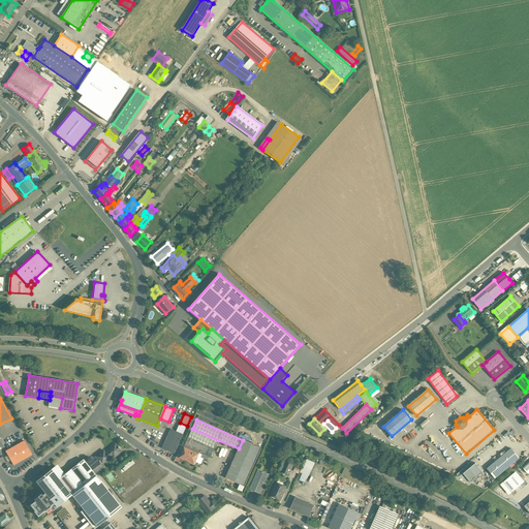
[(183,434),(187,426),(180,423),(176,431),(183,434)]
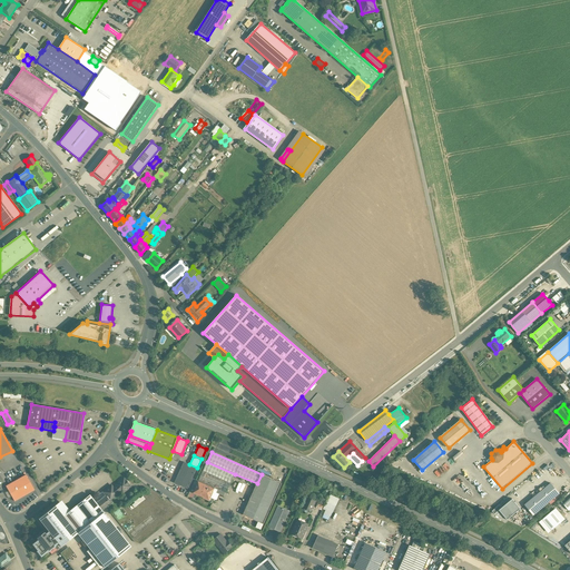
[(184,462),(175,483),(187,489),(188,488),(193,478),(197,468),(189,464),(184,462)]
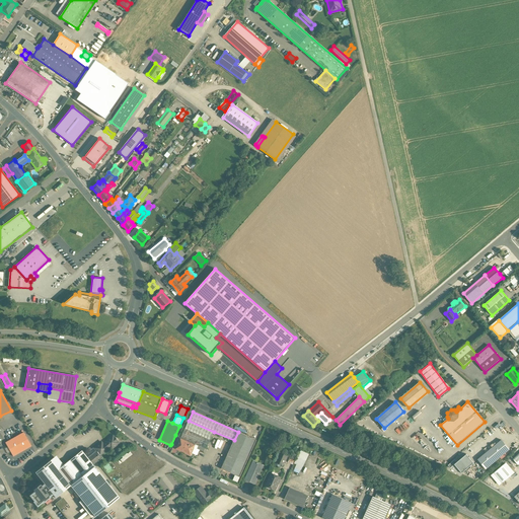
[(214,432),(189,421),(184,429),(210,440),(214,432)]
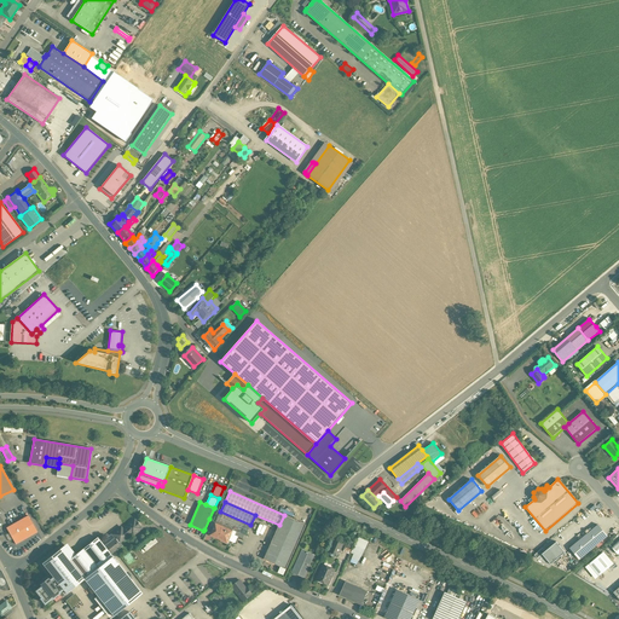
[(250,525),(220,512),(215,522),(246,536),(250,525)]
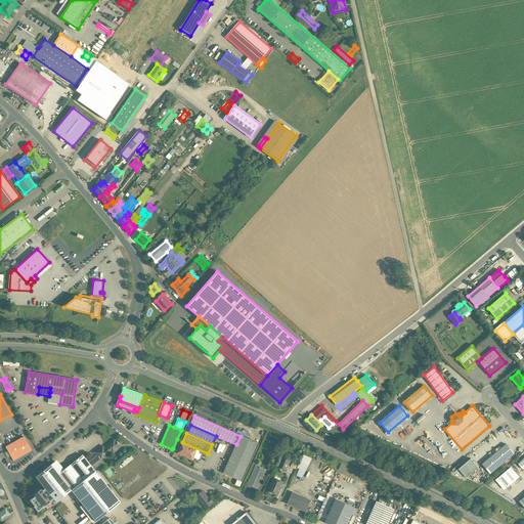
[(243,482),(259,444),(241,436),(236,444),(223,473),(237,480),(243,482)]
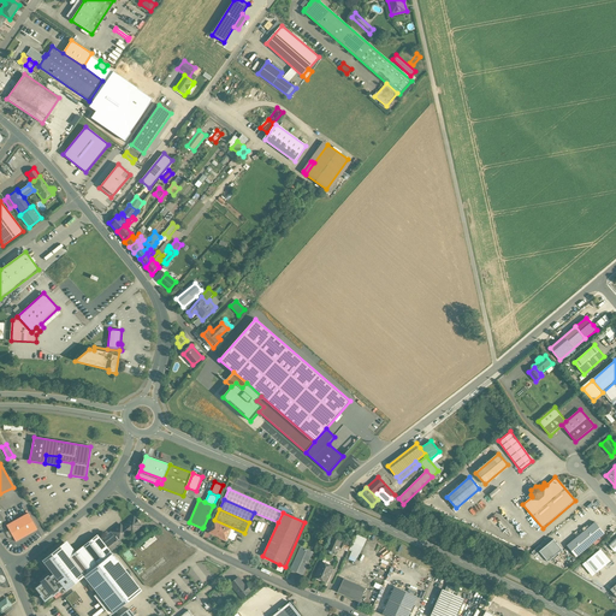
[(28,514),(6,526),(16,542),(37,529),(28,514)]
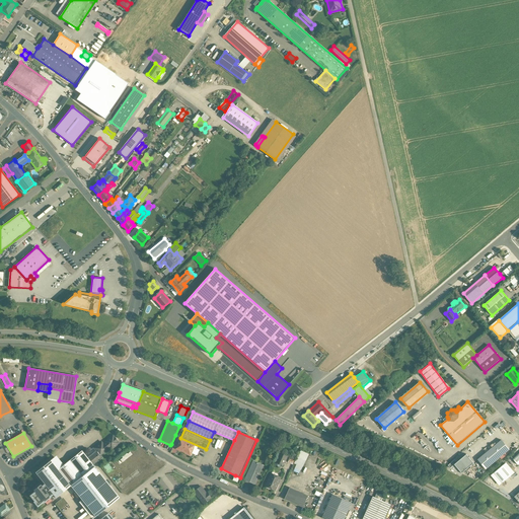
[(96,451),(95,452),(87,458),(92,464),(101,457),(100,455),(110,447),(112,449),(120,443),(118,441),(118,440),(116,438),(114,436),(105,442),(106,442),(103,444),(101,442),(94,448),(96,451)]
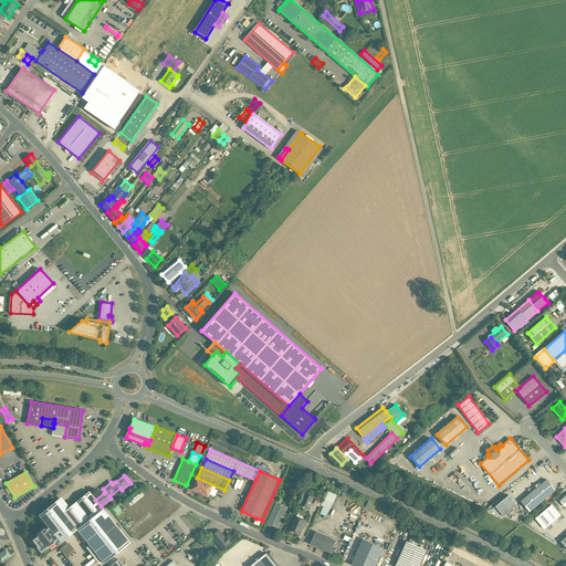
[(212,485),(197,479),(192,489),(208,496),(212,485)]
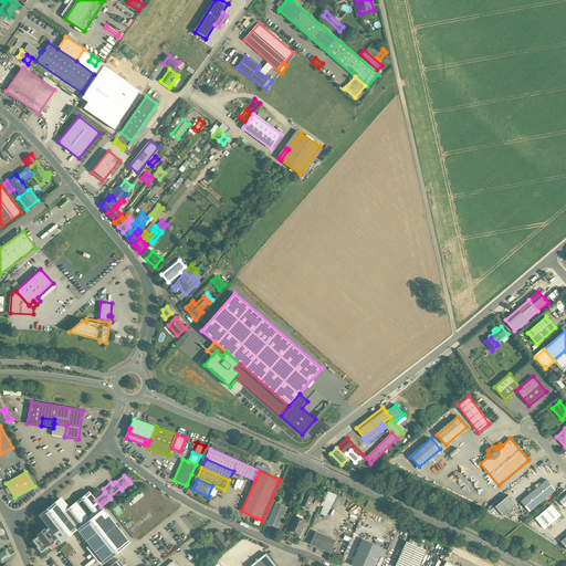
[(546,480),(521,501),(530,512),(555,490),(546,480)]
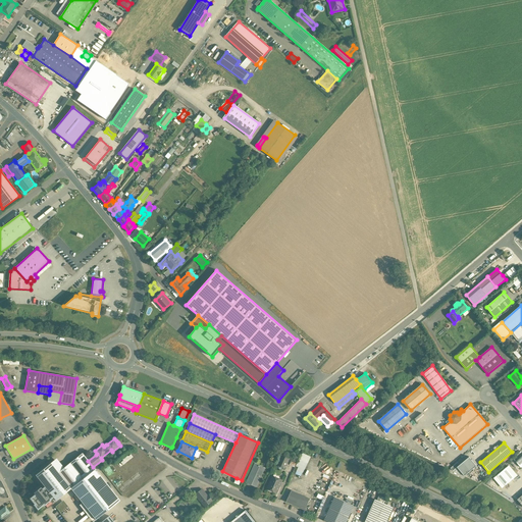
[(82,453),(69,463),(83,479),(95,469),(93,467),(88,461),(82,453)]
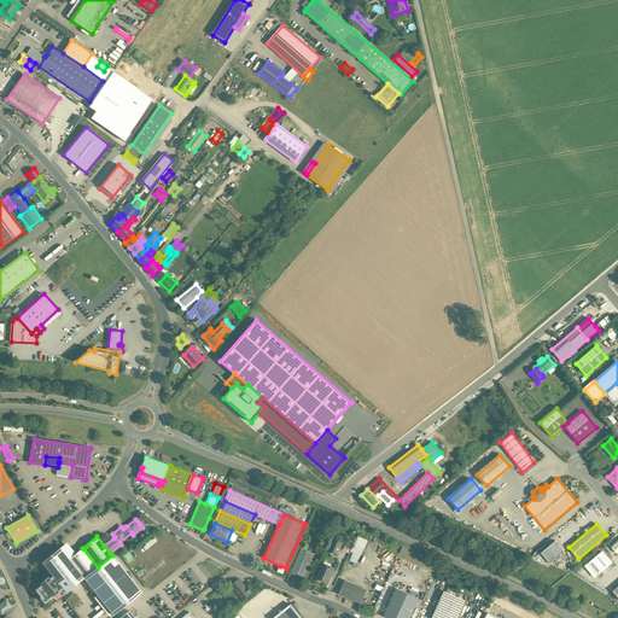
[(343,543),(333,540),(328,551),(337,555),(343,543)]
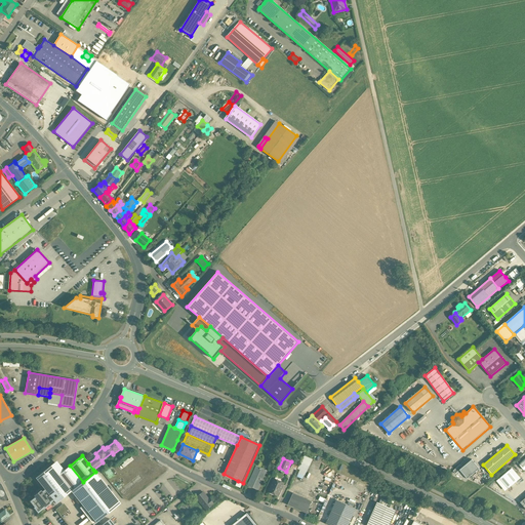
[(474,462),(472,459),(459,470),(467,479),(480,469),(477,466),(475,461),(474,462)]
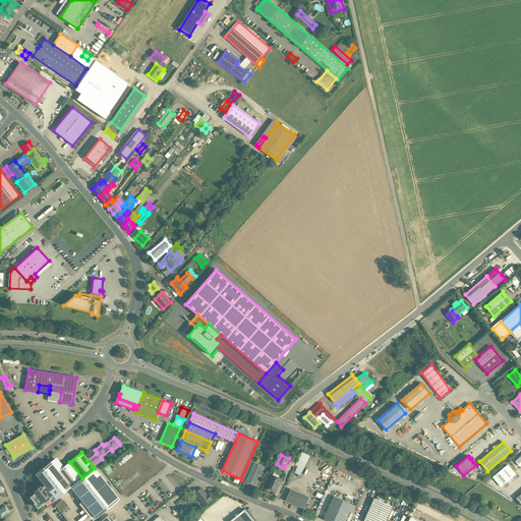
[(58,471),(63,467),(55,457),(36,472),(45,483),(53,495),(56,499),(70,487),(58,471)]
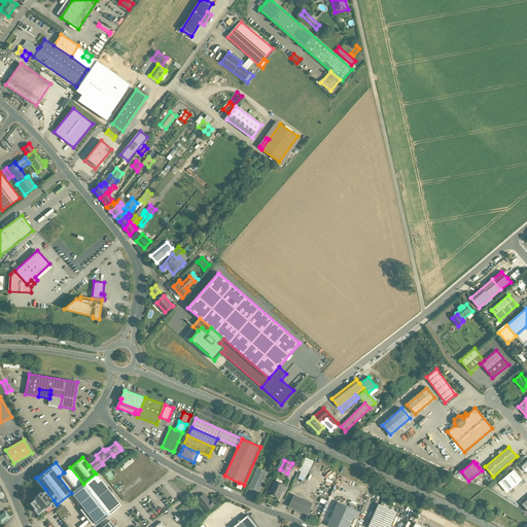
[(83,484),(70,467),(64,472),(59,477),(71,493),(83,484)]
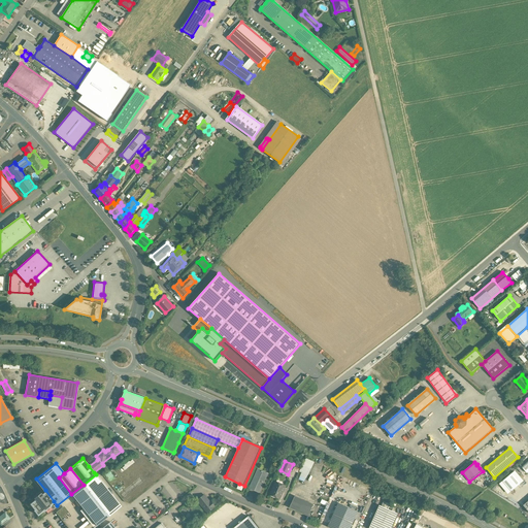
[(258,469),(250,488),(260,493),(268,473),(258,469)]
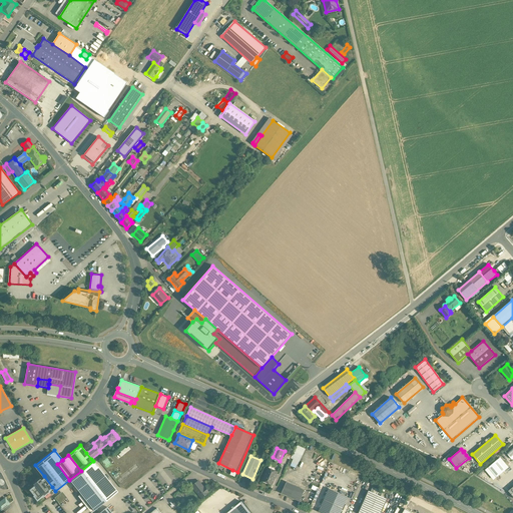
[(500,457),(485,470),(493,480),(508,467),(500,457)]
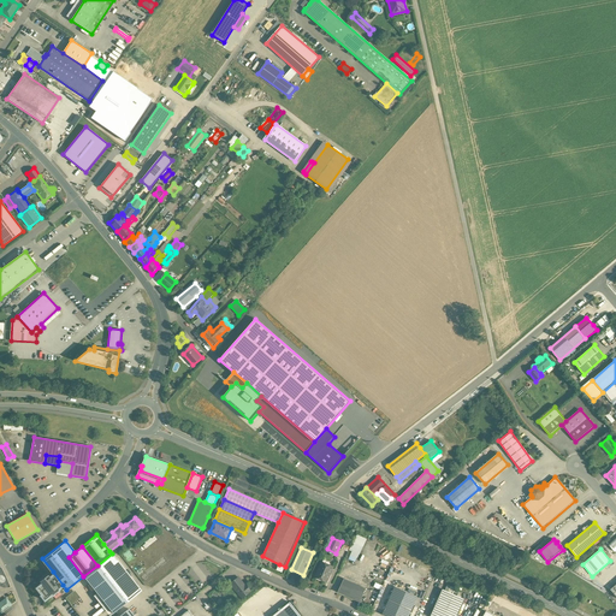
[(98,566),(83,576),(96,593),(113,614),(141,591),(112,554),(98,566)]
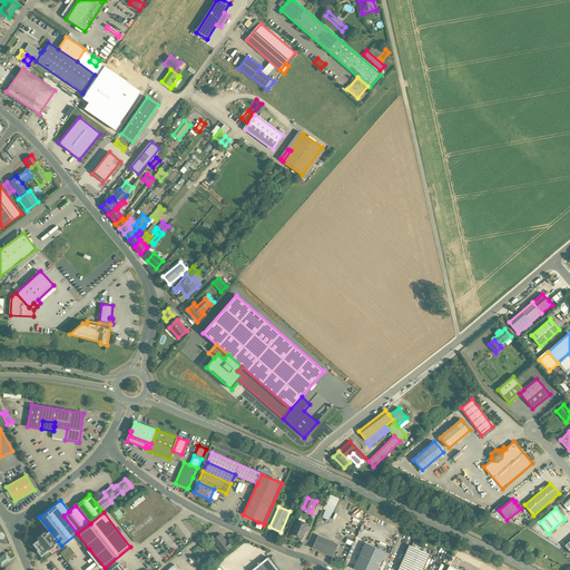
[(307,526),(297,521),(292,533),(293,533),(293,534),(293,536),(296,537),(297,537),(298,536),(302,538),(307,526)]
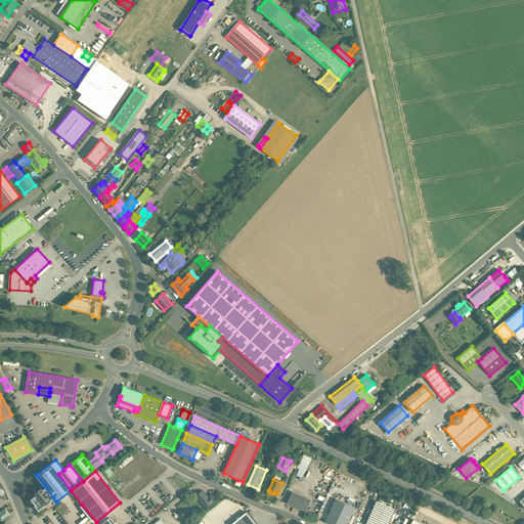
[(51,503),(49,500),(53,497),(45,486),(41,490),(40,488),(34,493),(35,494),(30,498),(35,505),(33,506),(37,511),(43,507),(44,508),(51,503)]
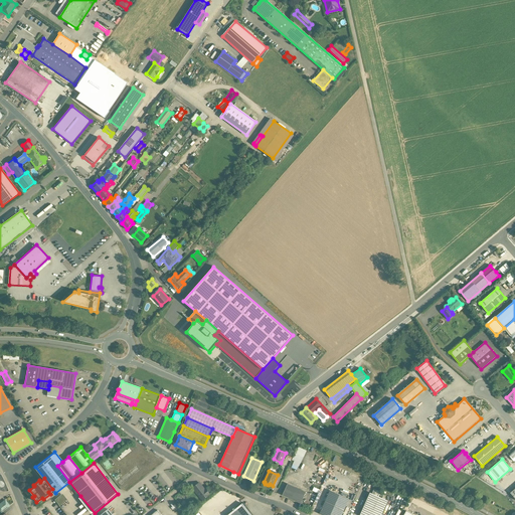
[(206,491),(199,483),(193,488),(203,500),(209,495),(210,494),(207,490),(206,491)]
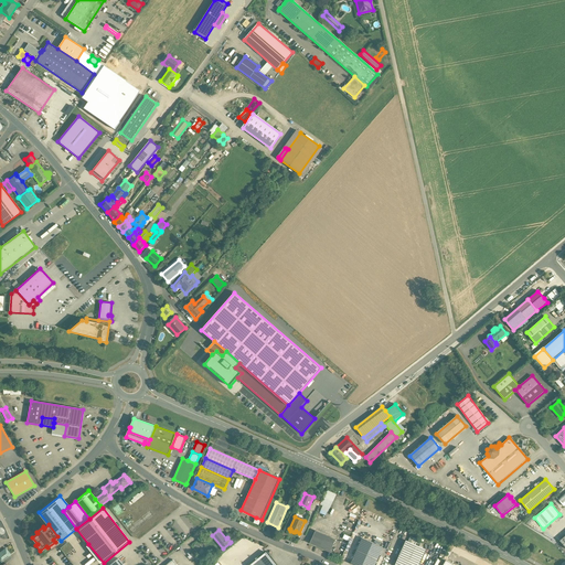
[(336,540),(316,531),(310,543),(330,553),(336,540)]
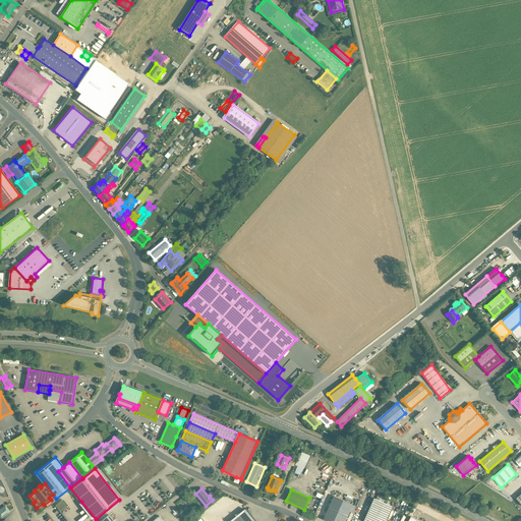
[(353,505),(334,497),(324,520),(326,520),(345,520),(353,505)]
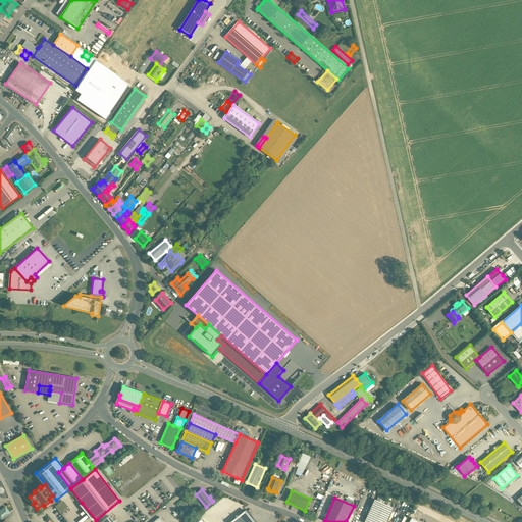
[(387,521),(394,508),(375,500),(364,521),(387,521)]
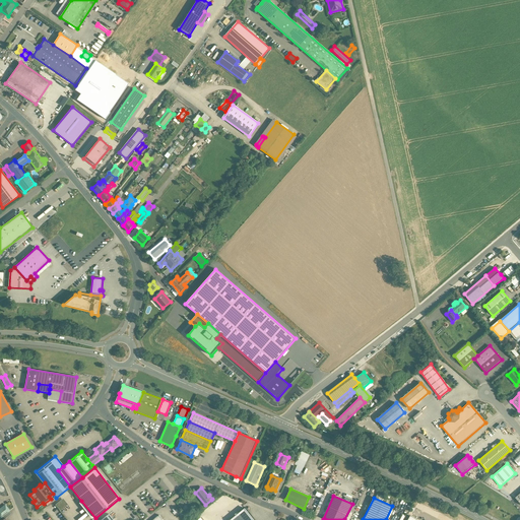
[(63,499),(55,505),(60,511),(68,505),(63,499)]
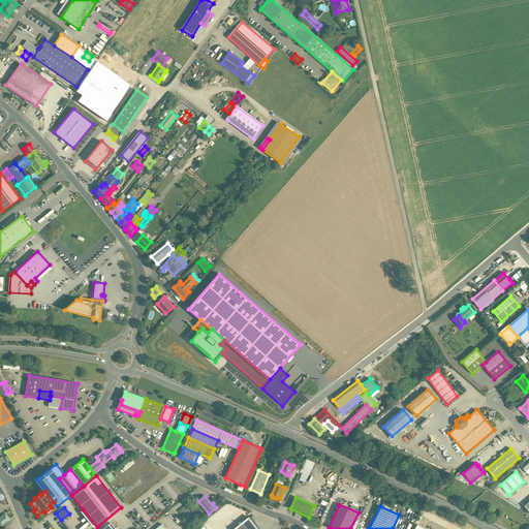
[(94,528),(97,527),(83,509),(81,511),(94,528)]
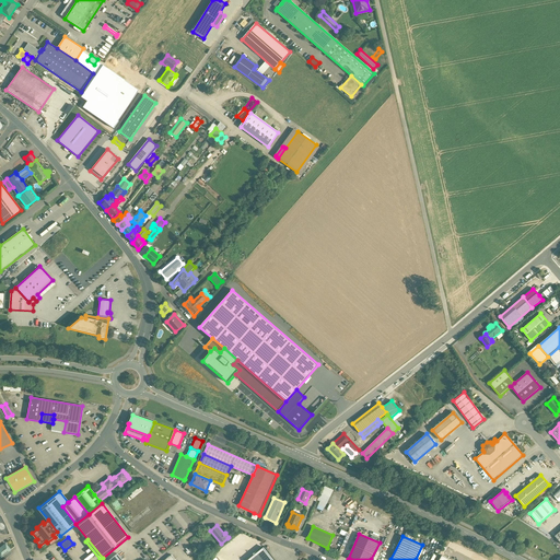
[(0,548),(0,556),(1,557),(10,550),(11,550),(6,544),(0,548)]
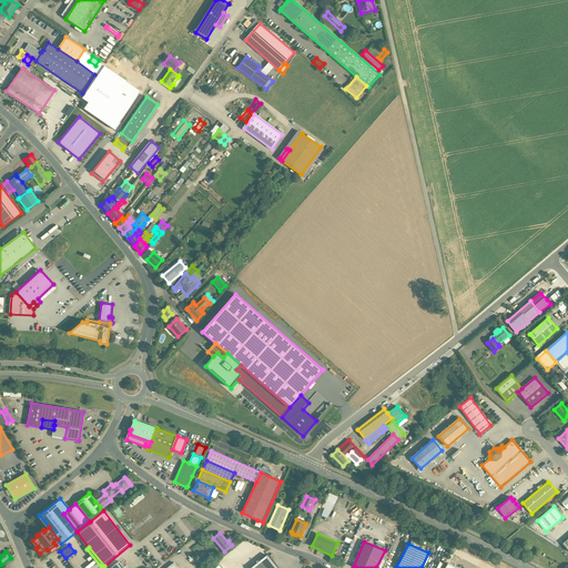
[(221,567),(220,565),(215,567),(277,567),(267,555),(251,567),(221,567)]
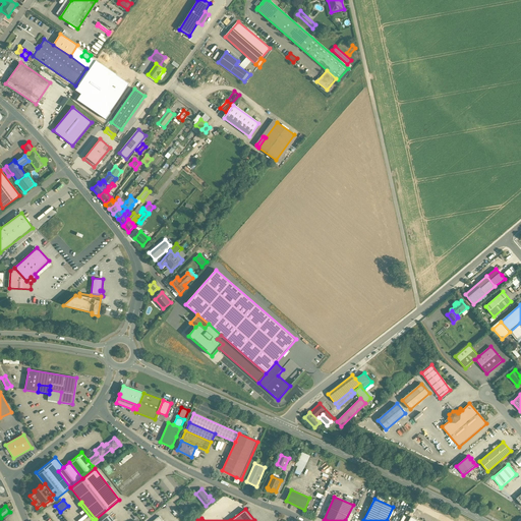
[(9,512),(1,518),(3,520),(5,519),(11,515),(9,512)]
